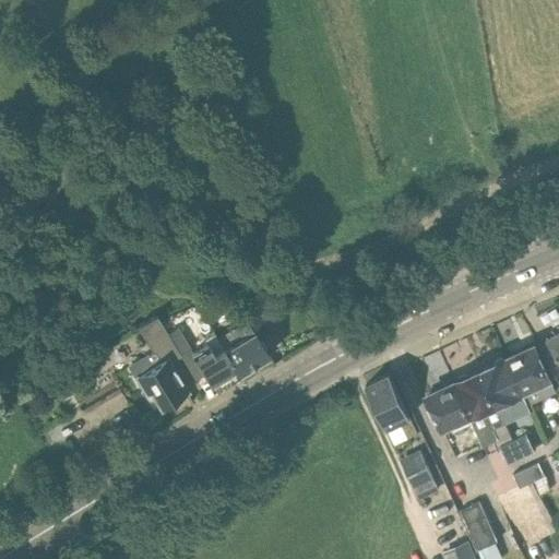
[(244,321),(249,332),(224,348),(222,349),(235,369),(238,373),(240,372),(268,355),(256,335),(268,328),(258,312),(244,321)]
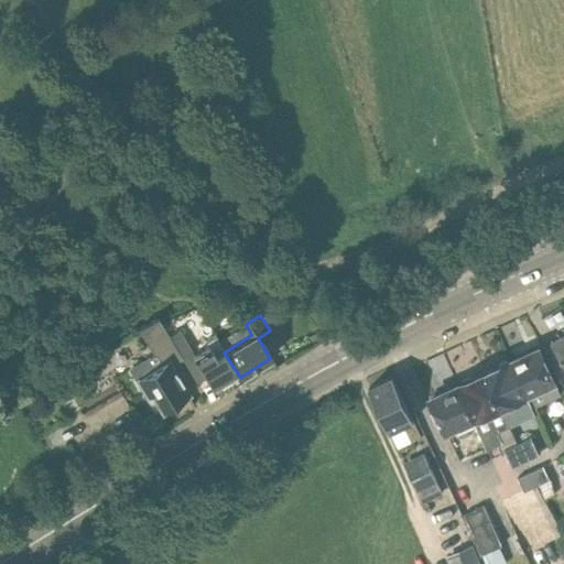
[(131,369),(155,409),(160,407),(163,412),(190,396),(172,368),(184,361),(169,336),(159,320),(139,332),(152,356),(131,369)]
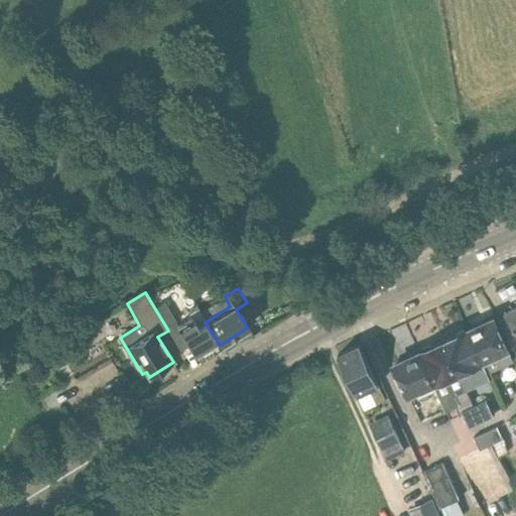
[(515,307),(505,313),(515,333),(515,304),(514,305),(515,307)]
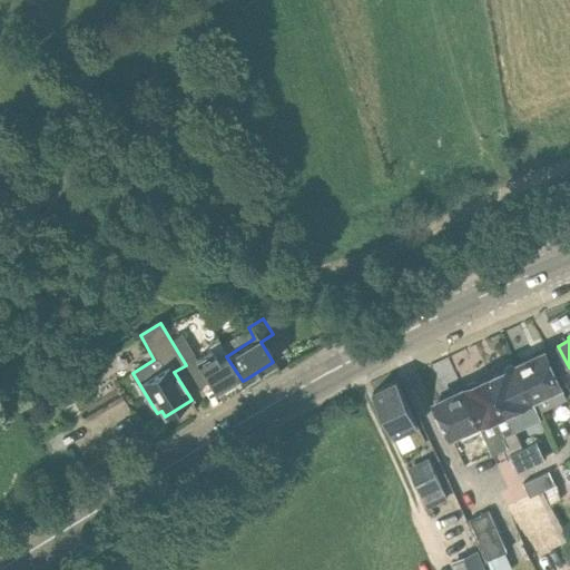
[(215,392),(239,376),(226,356),(228,355),(218,341),(208,346),(212,353),(196,362),(215,392)]
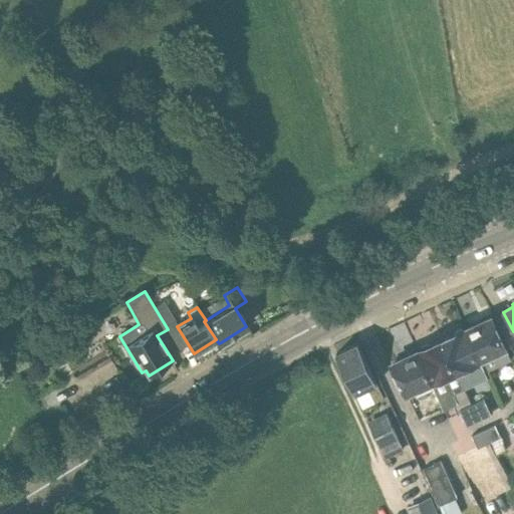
[(507,352),(491,317),(479,323),(476,322),(471,324),(469,327),(466,329),(482,364),(485,362),(489,371),(511,361),(507,352)]
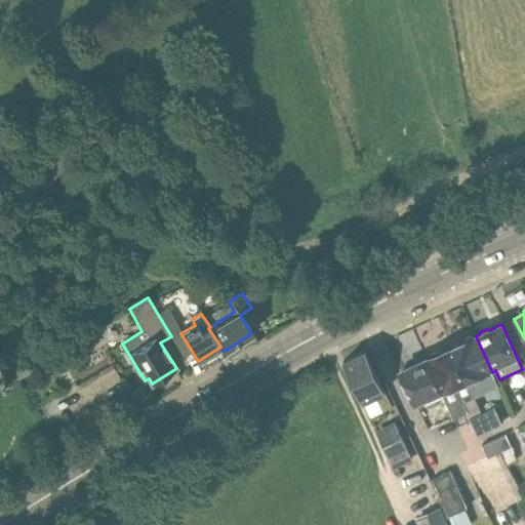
[(81,336),(72,345),(79,353),(89,345),(81,336)]
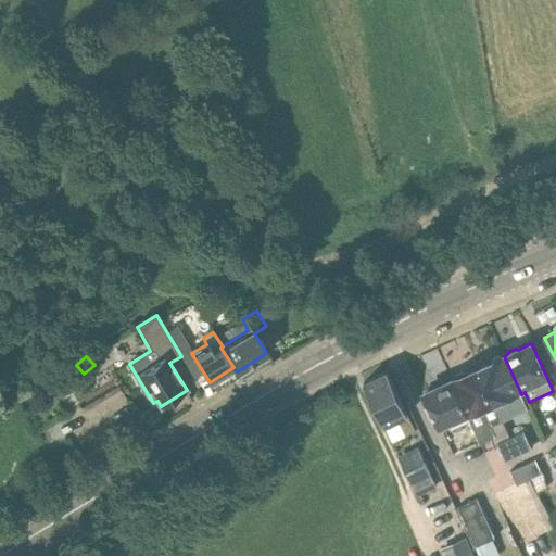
[(521,394),(504,356),(501,357),(497,356),(492,358),(491,362),(478,368),(495,406),(521,394)]
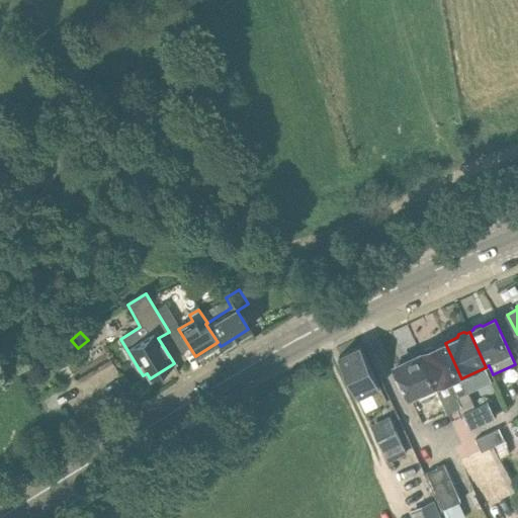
[(467,393),(461,378),(445,343),(433,348),(430,347),(425,350),(424,352),(421,354),(436,389),(448,382),(470,431),(496,419),(481,386),(467,393)]
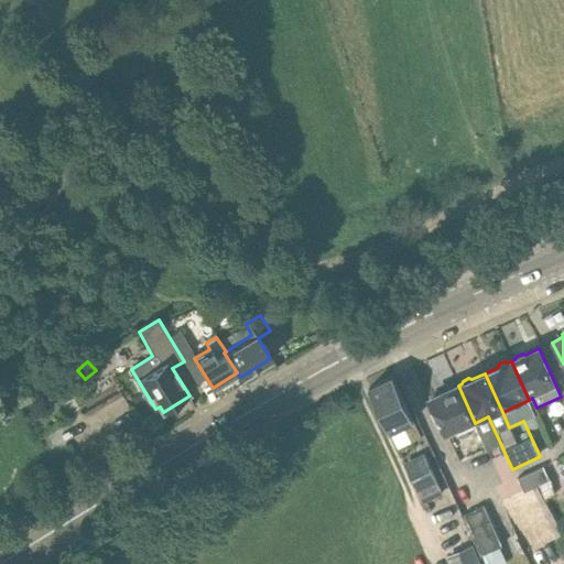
[(369,388),(399,451),(423,440),(393,377),(369,388)]
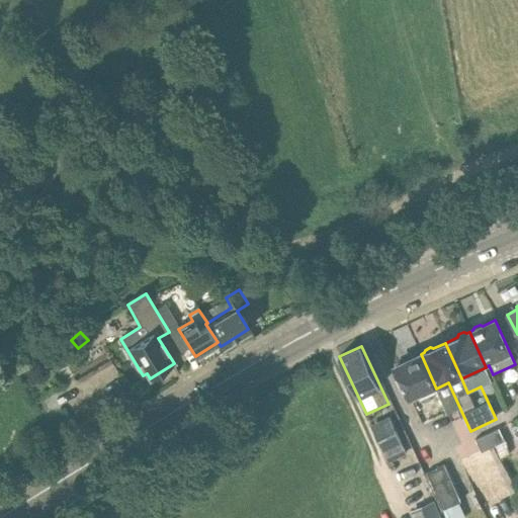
[(396,365),(411,400),(436,389),(421,354),(418,355),(415,354),(409,357),(408,359),(396,365)]
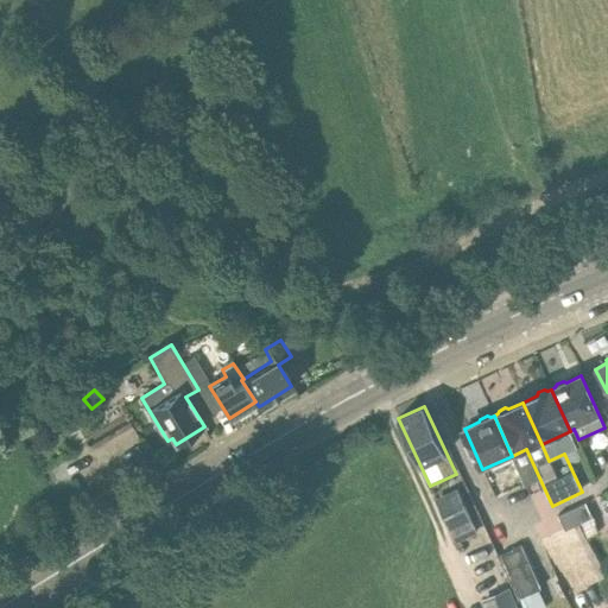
[(436,502),(454,538),(456,537),(458,543),(479,533),(458,492),(436,502)]
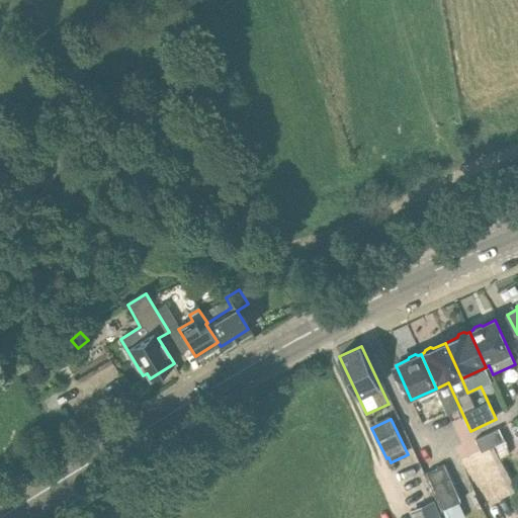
[(499,429),(476,440),(482,453),(505,442),(499,429)]
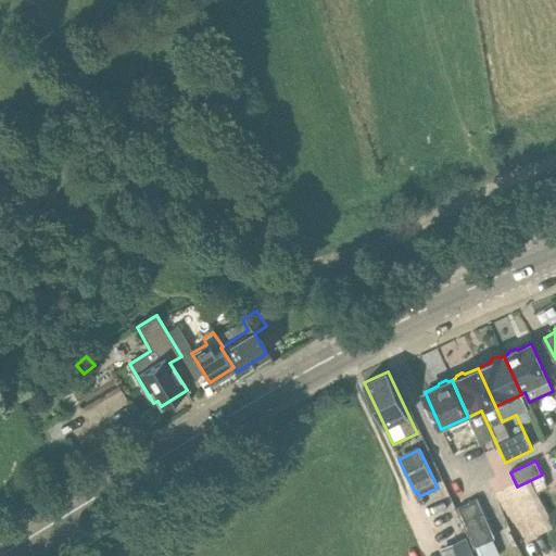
[(477,548),(495,540),(477,500),(458,508),(477,548)]
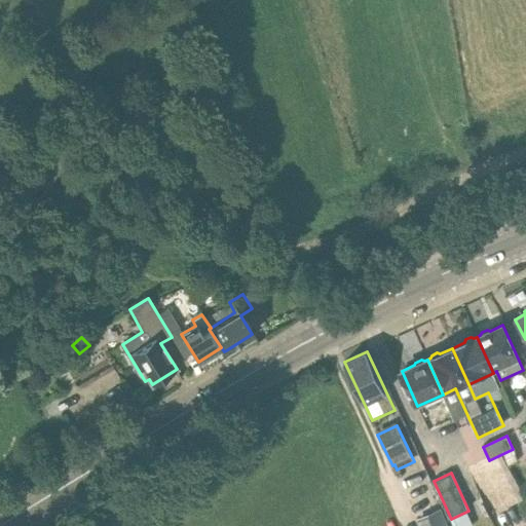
[(426,515),(430,525),(449,525),(442,508),(426,515)]
